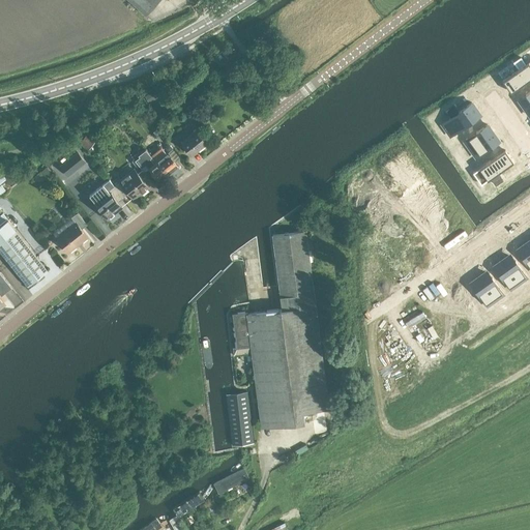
[(129,0),(146,15),(158,0),(129,0)]
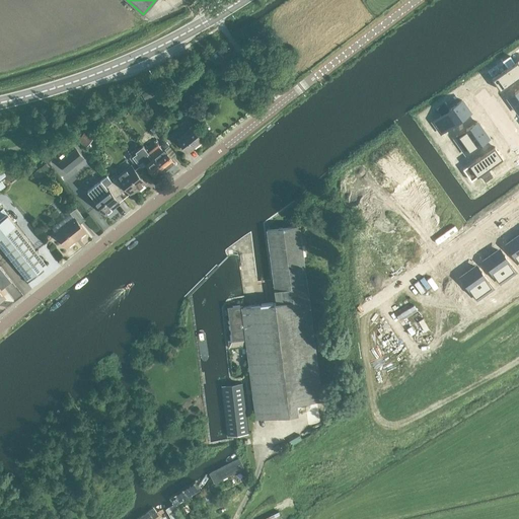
[(216,63),(224,58),(218,49),(210,55),(216,63)]
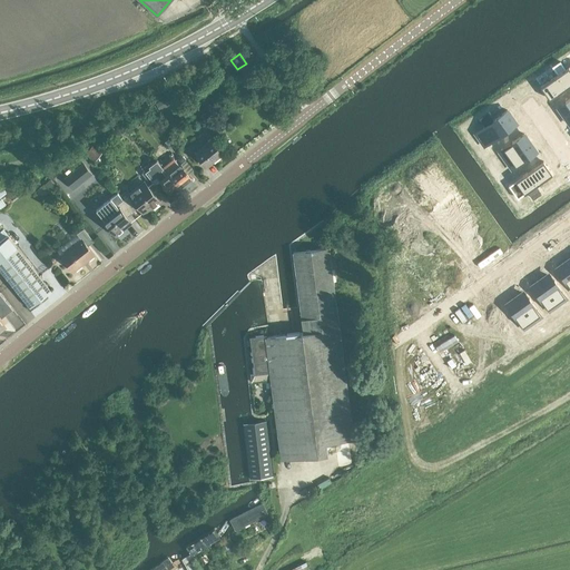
[(558,75),(541,87),(546,92),(550,99),(566,87),(567,88),(569,85),(569,66),(566,69),(560,61),(552,67),(558,75)]
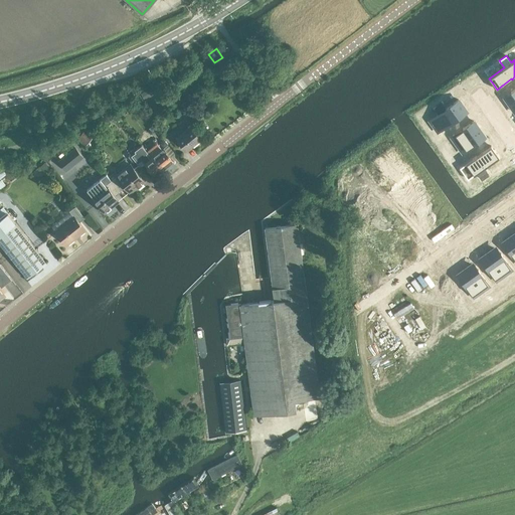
[(467,81),(461,87),(467,95),(472,91),(467,81)]
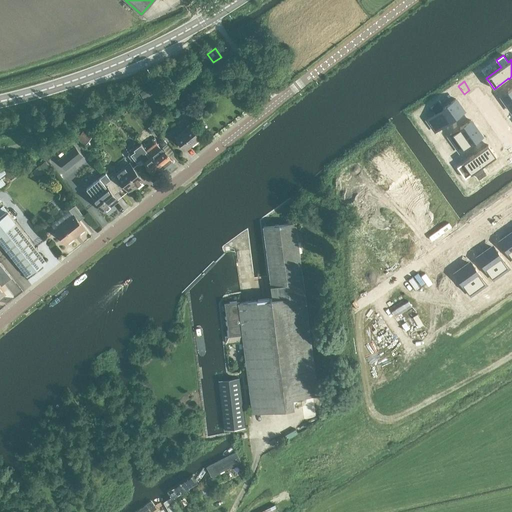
[(434,115),(428,119),(435,130),(442,126),(464,110),(456,99),(443,108),(438,101),(431,106),(436,113),(434,115)]
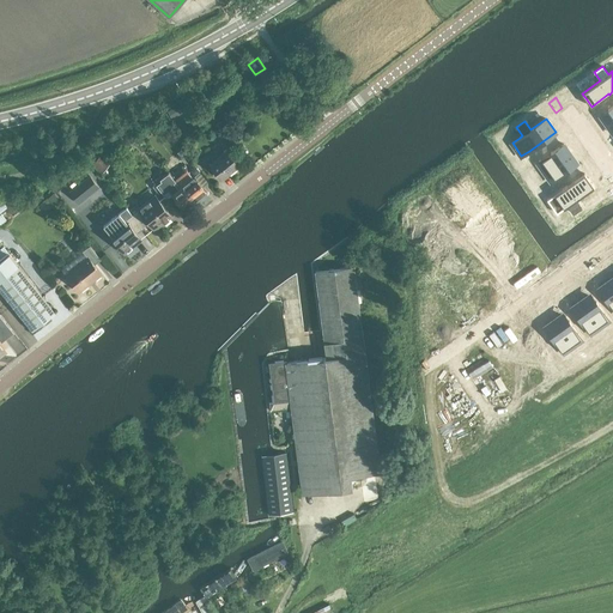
[(551,153),(540,162),(547,173),(545,174),(548,180),(551,182),(570,169),(570,168),(574,165),(570,158),(572,156),(564,144),(551,153)]
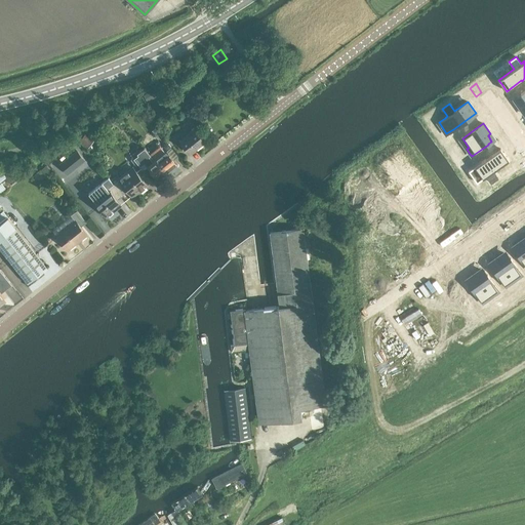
[(190,154),(205,143),(194,129),(179,140),(190,154)]
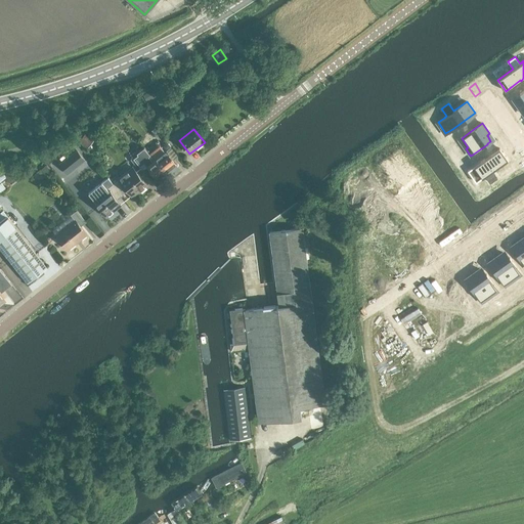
[(86,131),(80,139),(89,145),(94,138),(86,131)]
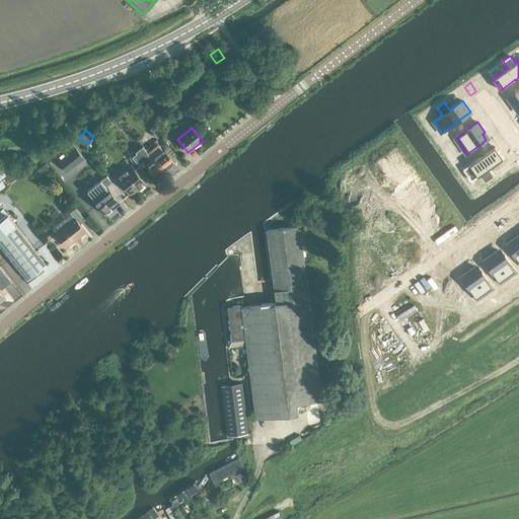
[(148,154),(142,146),(136,151),(137,153),(132,156),(139,164),(143,160),(157,176),(164,170),(154,158),(151,160),(148,155),(149,154),(148,154)]
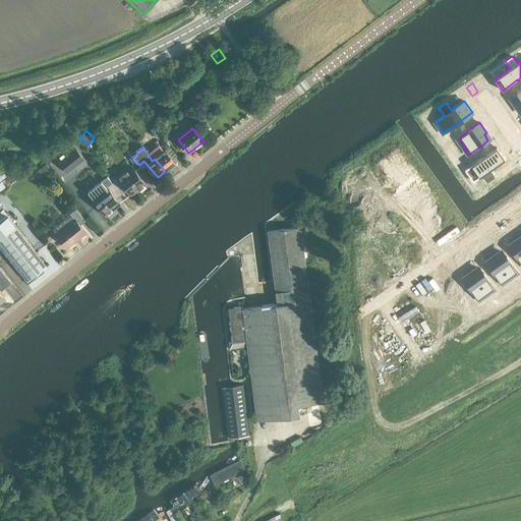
[(482,158),(465,169),(473,181),(482,174),(487,181),(495,176),(489,170),(505,159),(500,151),(497,148),(482,158)]
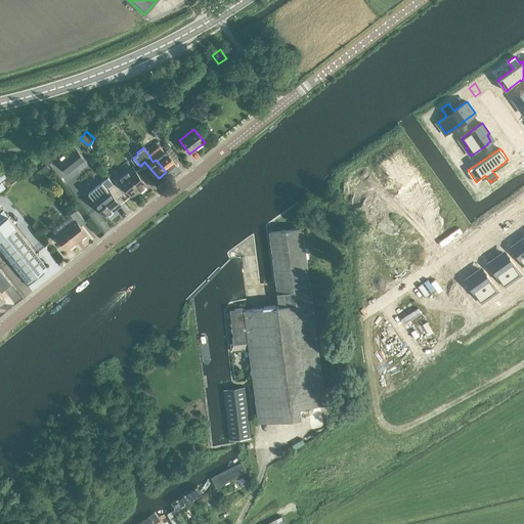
[(77,149),(58,164),(68,174),(85,160),(77,149)]
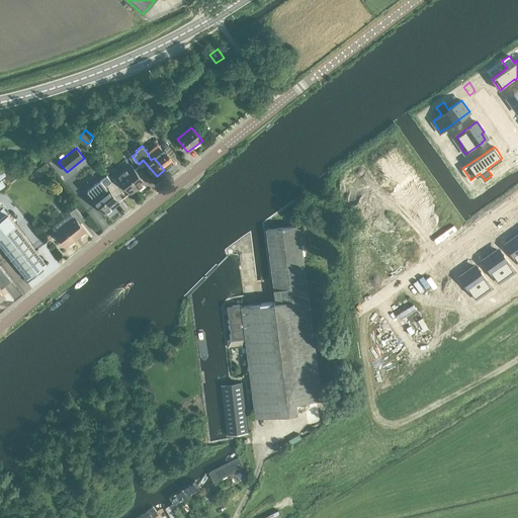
[(155,148),(148,154),(149,154),(148,155),(151,160),(154,158),(164,170),(174,162),(163,149),(158,153),(155,148)]
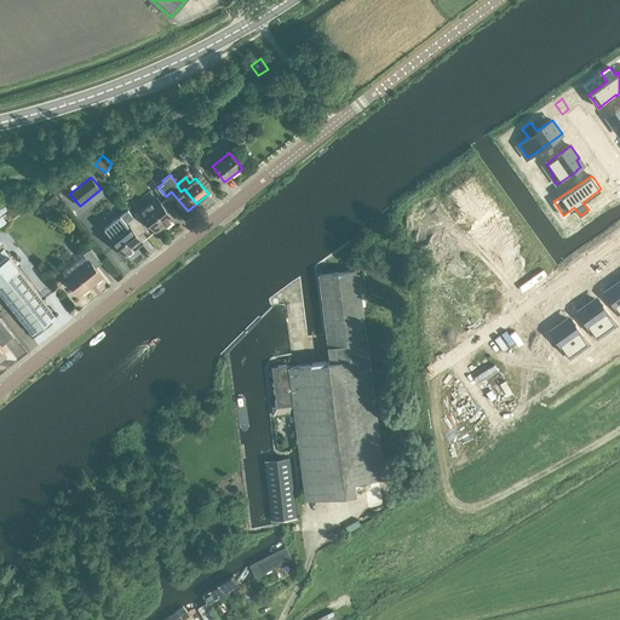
[(139,210),(132,214),(144,230),(150,225),(156,233),(173,219),(158,200),(142,213),(139,210)]
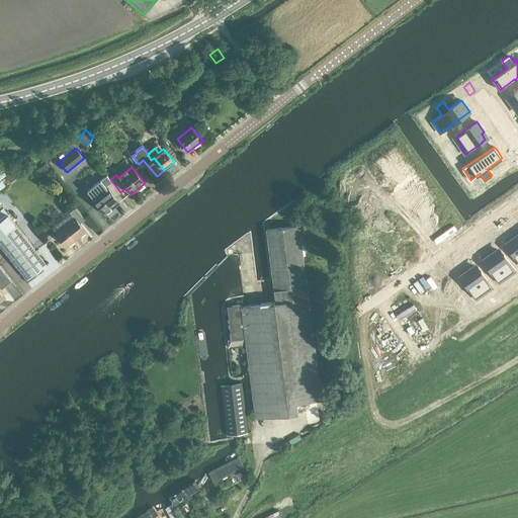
[(80,174),(87,186),(97,180),(90,168),(80,174)]
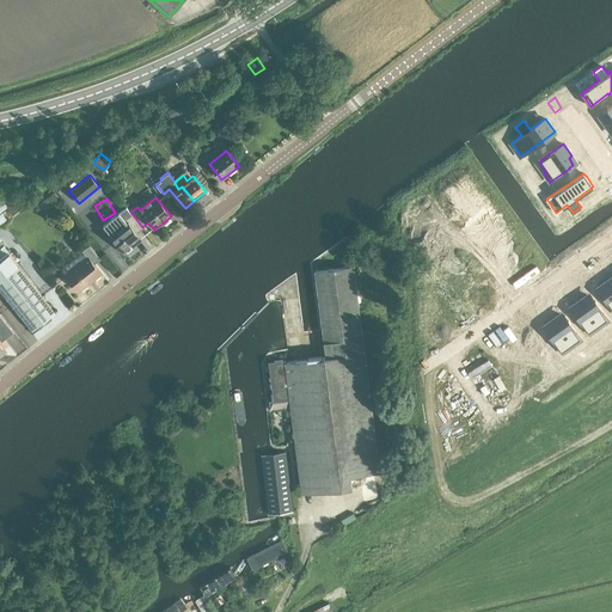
[(135,232),(142,227),(130,212),(123,218),(126,221),(110,234),(124,252),(141,239),(135,232)]
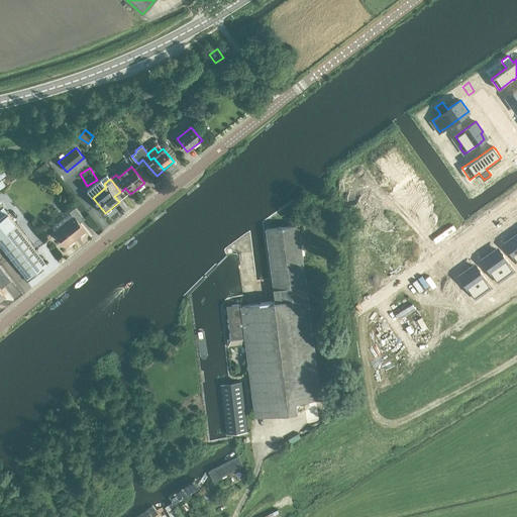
[(78,221),(84,216),(76,207),(70,211),(74,217),(56,232),(67,246),(86,231),(78,221)]
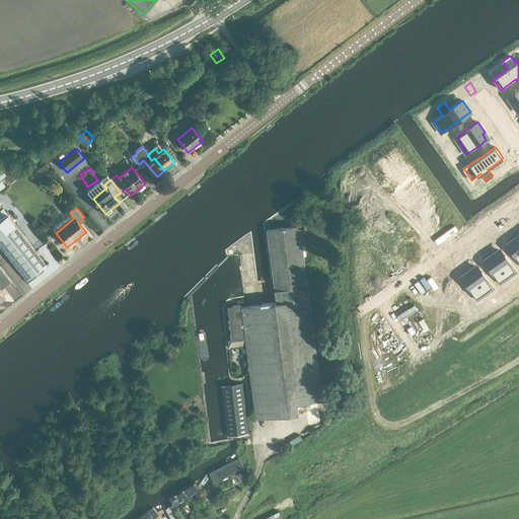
[(9,216),(0,222),(0,244),(27,280),(47,265),(9,216)]
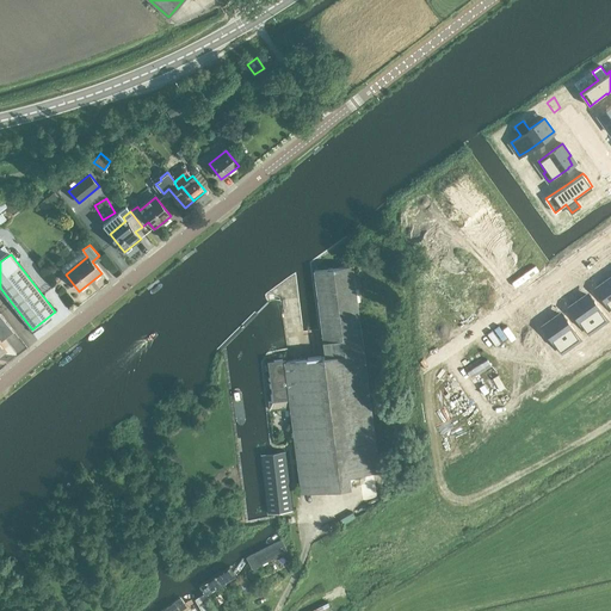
[(326,352),(364,347),(353,265),(315,270),(326,352)]
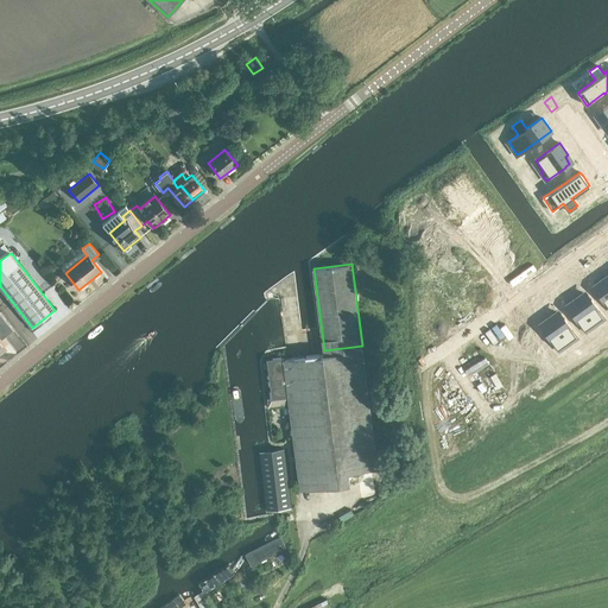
[(607,279),(606,277),(594,286),(603,299),(603,298),(607,305),(607,279)]
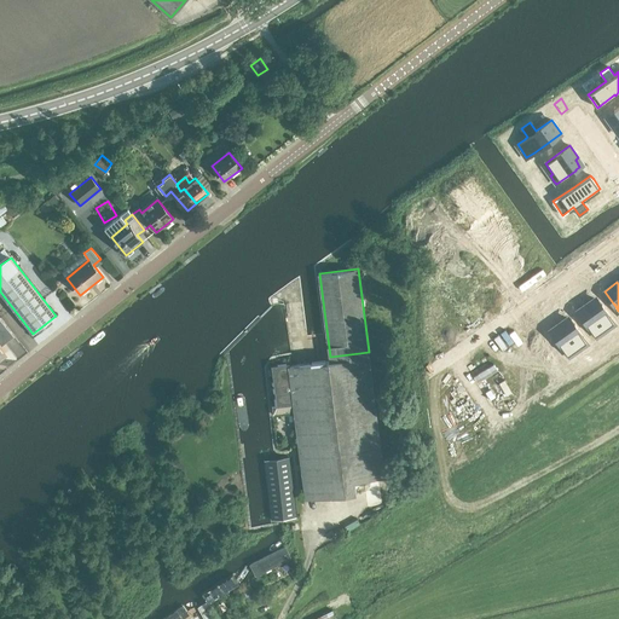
[(590,301),(577,311),(586,324),(595,335),(606,328),(608,329),(613,325),(613,327),(615,324),(602,305),(599,300),(593,305),(590,301)]
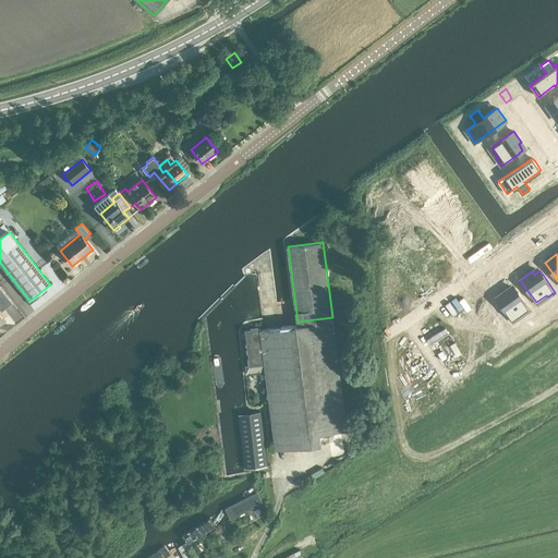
[(0,311),(1,312),(13,302),(0,286),(0,311)]
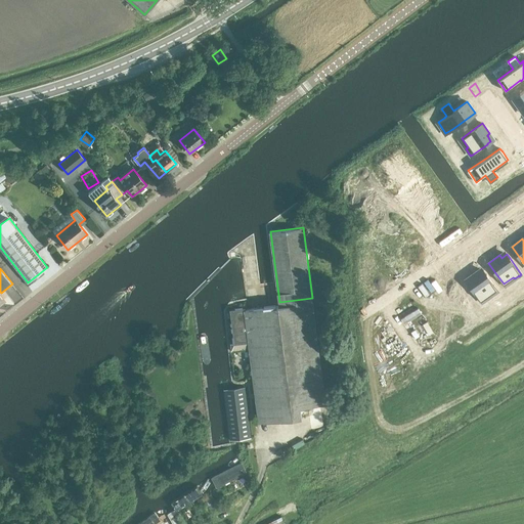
[(476,271),(466,279),(473,291),(474,291),(480,300),(490,294),(491,296),(495,293),(498,291),(487,274),(486,274),(483,271),(478,274),(476,271)]
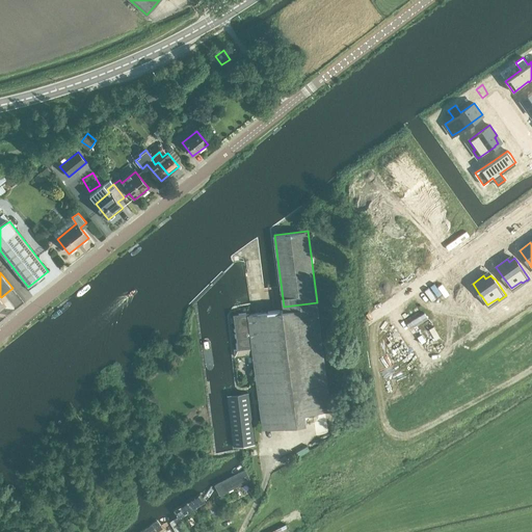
[(318,306),(248,314),(253,346),(254,353),(263,427),(307,422),(306,411),(330,408),(318,306)]
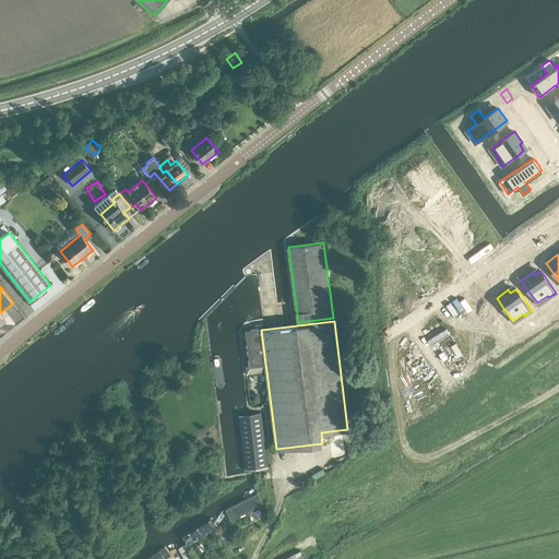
[(448,326),(429,337),(431,343),(450,332),(448,326)]
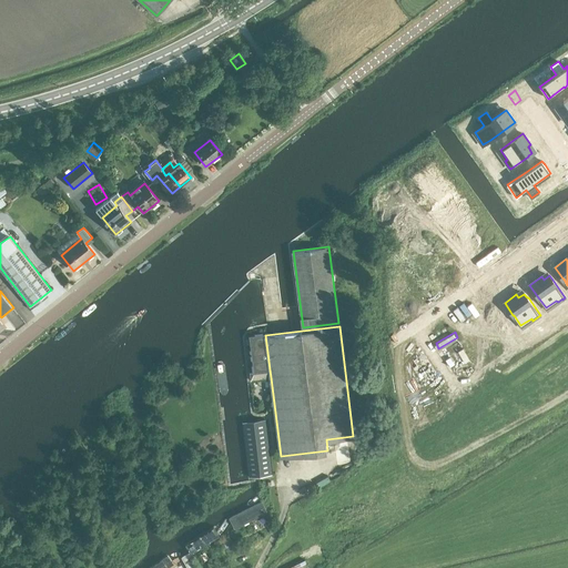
[(265,334),(250,336),(254,371),(250,372),(251,381),(271,377),(270,369),(265,335),(265,334)]
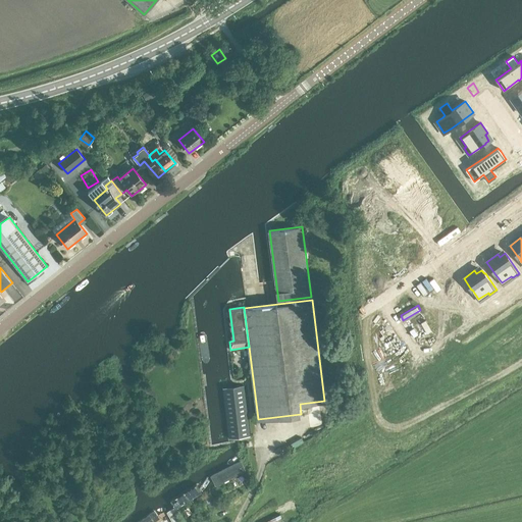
[(229,437),(250,435),(244,385),(223,387),(229,437)]
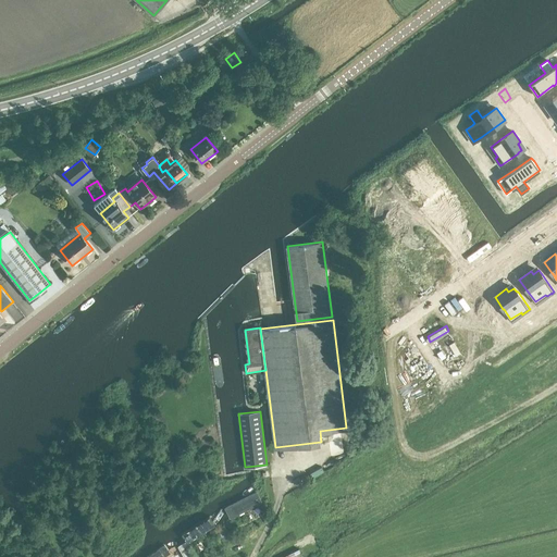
[(262,502),(257,492),(225,508),(230,518),(262,502)]
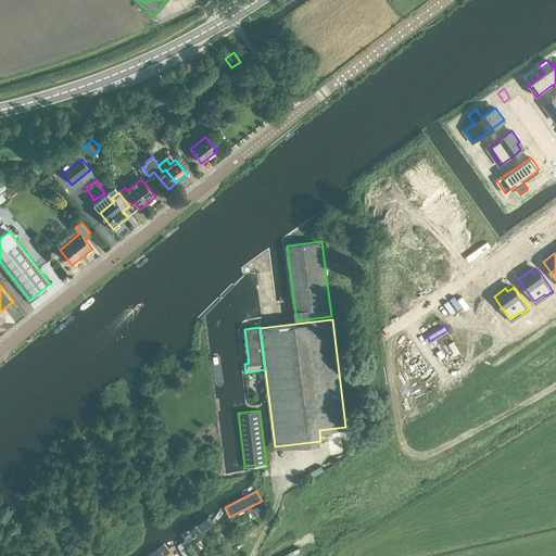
[(214,526),(209,516),(188,527),(193,536),(214,526)]
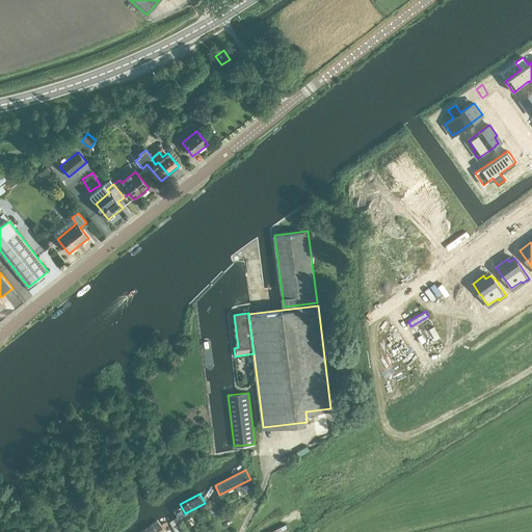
[(214,500),(208,503),(213,515),(220,512),(214,500)]
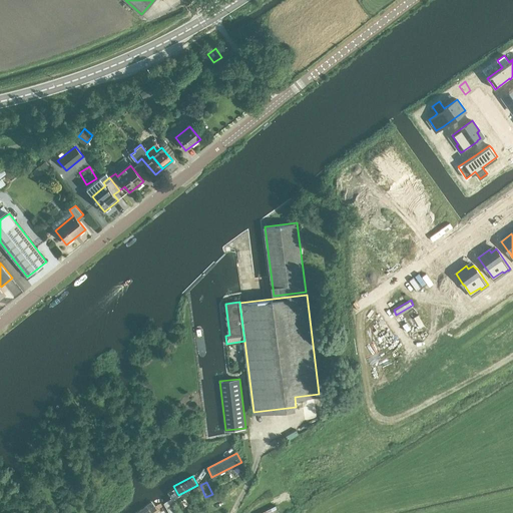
[(169,512),(178,512),(171,499),(163,503),(169,512)]
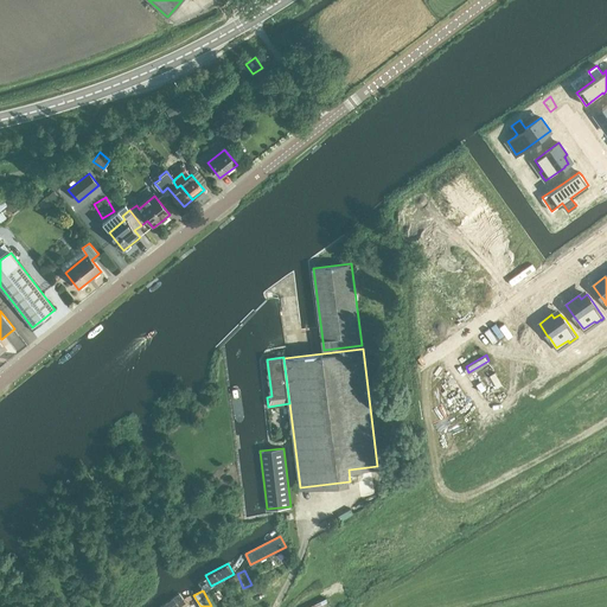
[(178,606),(185,602),(179,593),(155,606),(178,606)]
